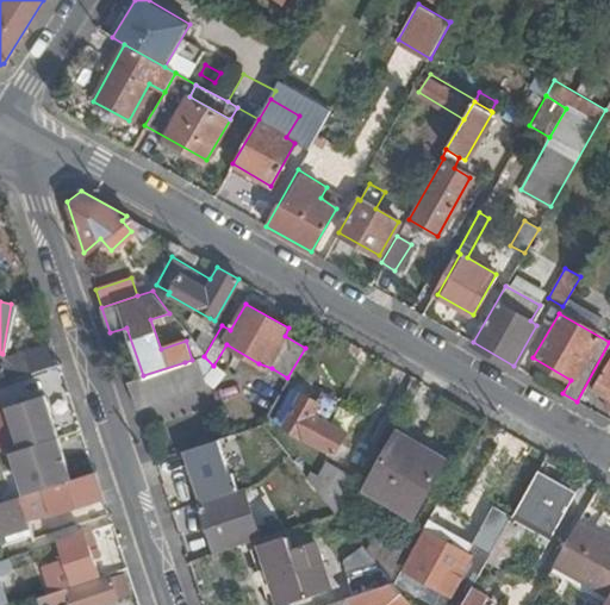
[(215,320),(210,318),(194,343),(204,356),(222,325),(215,320)]
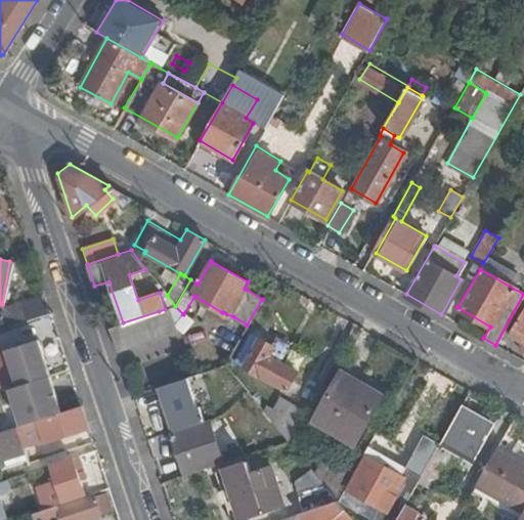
[(159,311),(163,325),(171,321),(180,319),(183,314),(175,306),(165,309),(159,311)]
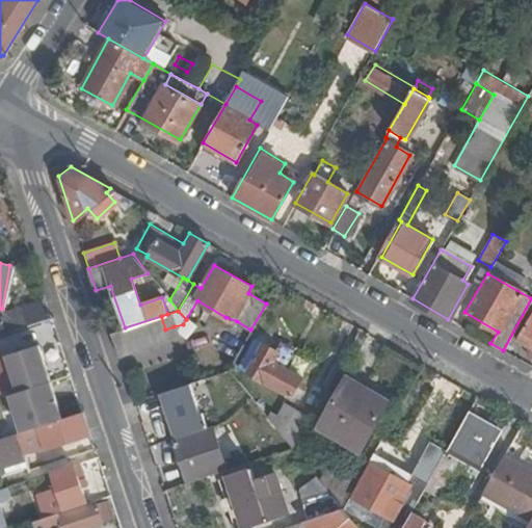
[(531,315),(520,338),(529,343),(526,348),(531,351),(531,315)]
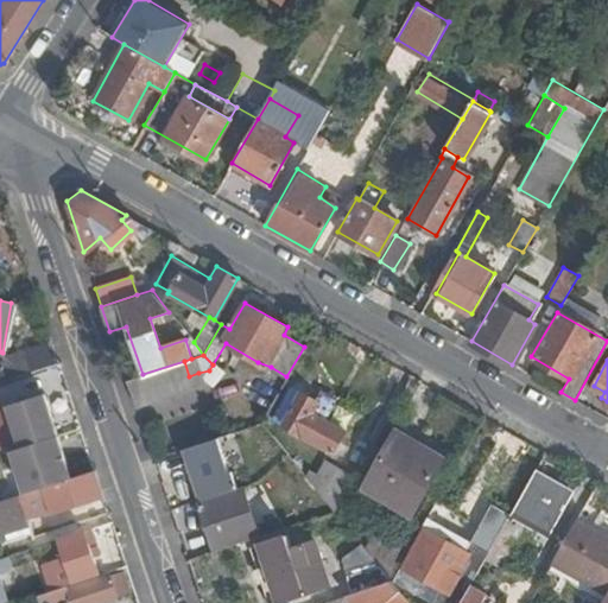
[(143,374),(126,380),(134,406),(202,383),(198,373),(189,376),(184,361),(143,374)]
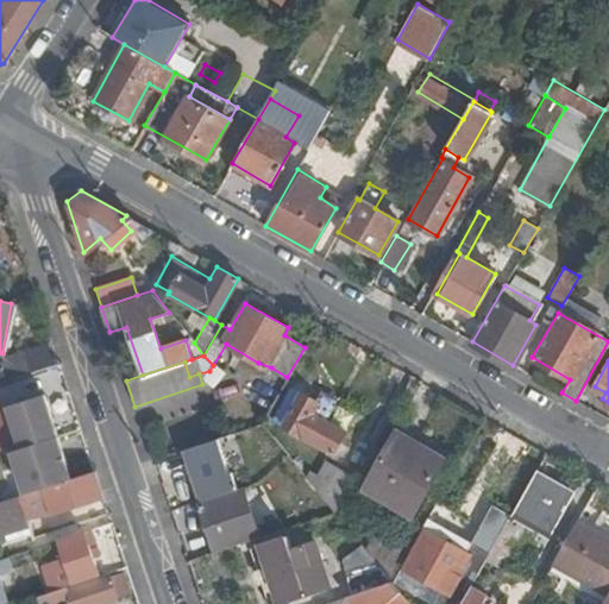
[(320,403),(293,388),(275,419),(332,450),(344,429),(327,420),(336,402),(325,396),(320,403)]
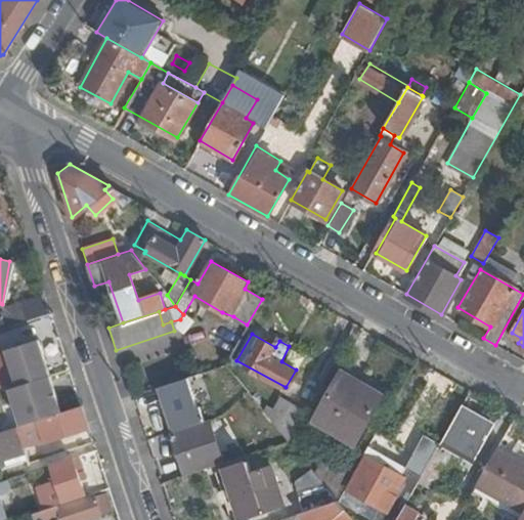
[(6,349),(18,385),(48,375),(35,339),(6,349)]
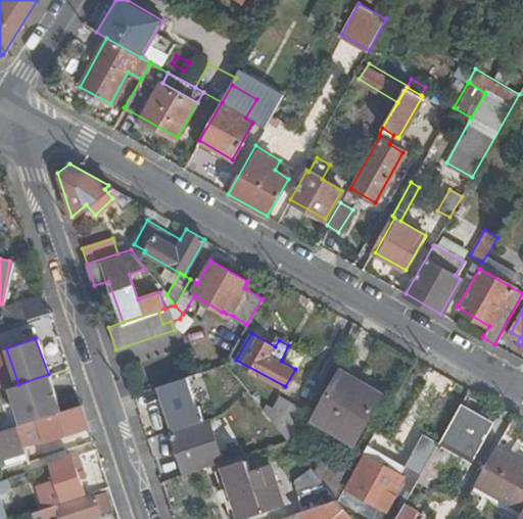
[(10,387),(19,424),(60,411),(48,374),(18,384),(10,387)]
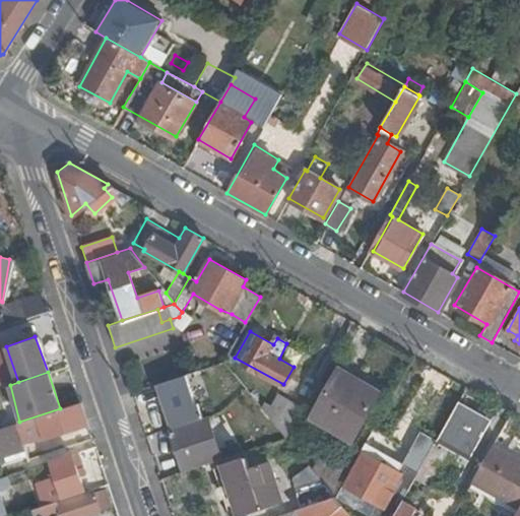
[(360,385),(338,372),(316,413),(337,427),(336,429),(349,437),(377,390),(362,381),(360,385)]
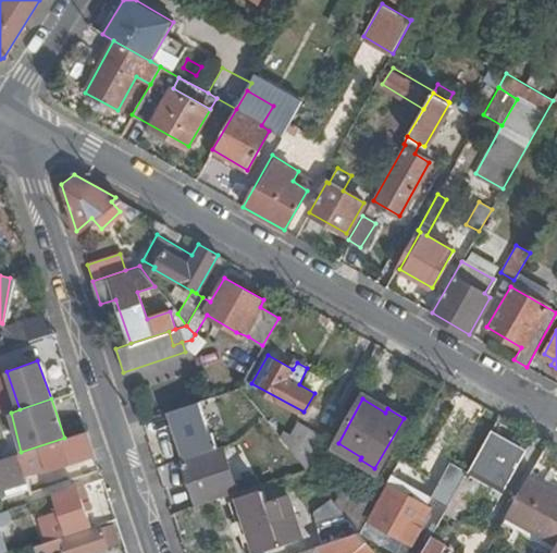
[(255,427),(249,431),(285,476),(306,469),(294,454),(289,456),(263,424),(267,421),(252,406),(244,414),(255,427)]
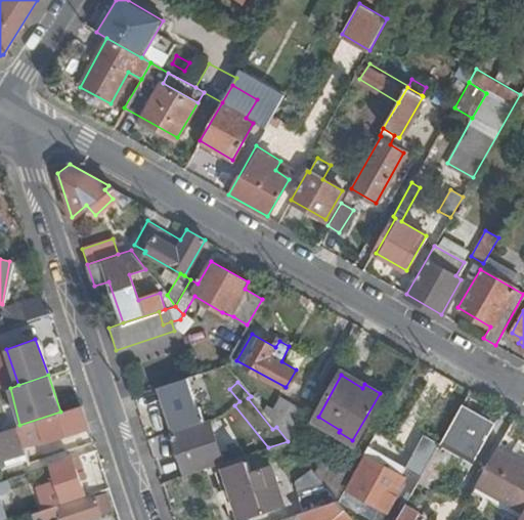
[(271,412),(268,418),(276,427),(288,441),(289,441),(304,414),(278,399),(271,412)]
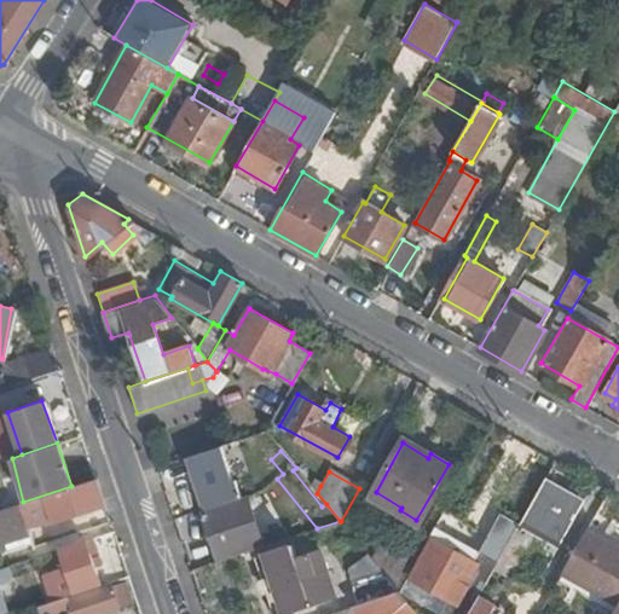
[(103,503),(94,478),(71,486),(23,502),(19,504),(27,526),(53,517),(53,520),(103,503)]
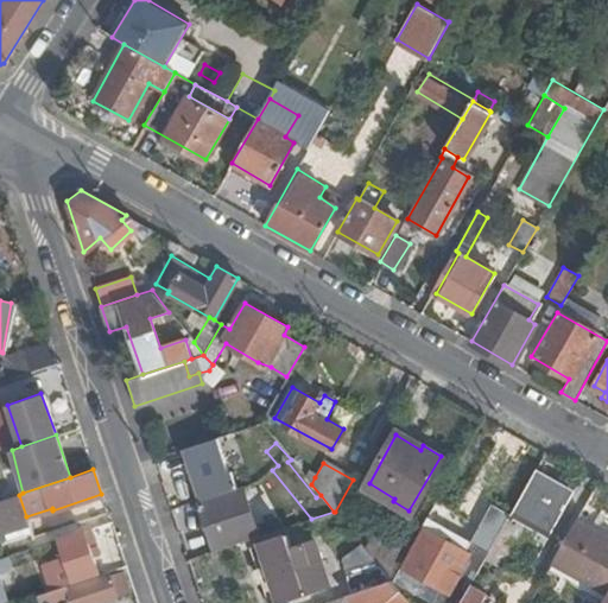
[(567,495),(530,475),(496,534),(508,540),(519,524),(543,537),(567,495)]
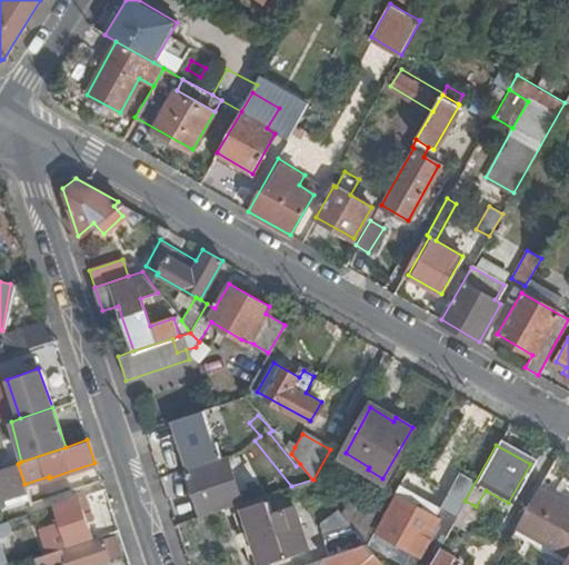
[(201,513),(239,499),(240,503),(265,495),(260,485),(238,492),(227,458),(188,472),(201,513)]
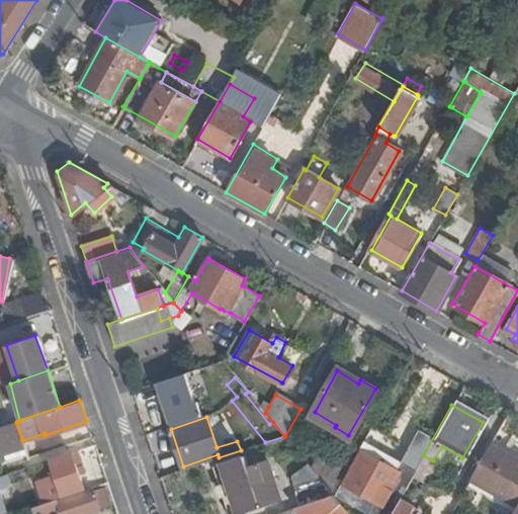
[(0,426),(0,453),(1,455),(26,451),(22,440),(16,422),(0,426)]
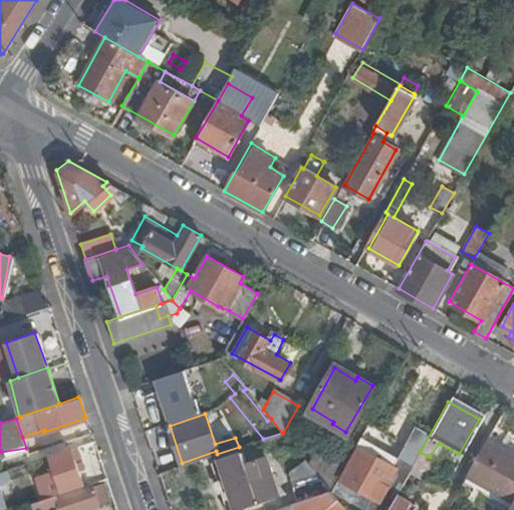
[(318,448),(309,465),(330,491),(335,484),(336,481),(356,445),(342,438),(332,455),(318,448)]
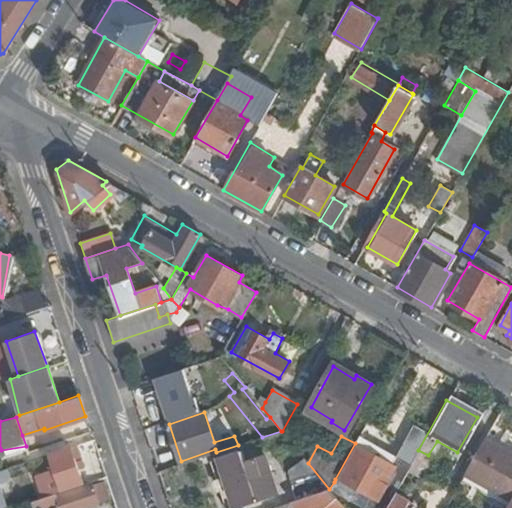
[(511,454),(481,439),(462,473),(511,499),(511,498),(511,454)]
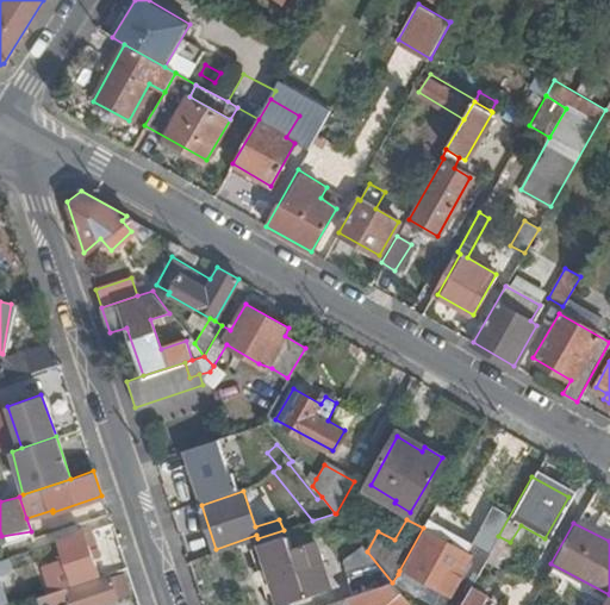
[(405,568),(456,597),(455,600),(461,604),(484,562),(427,529),(405,568)]
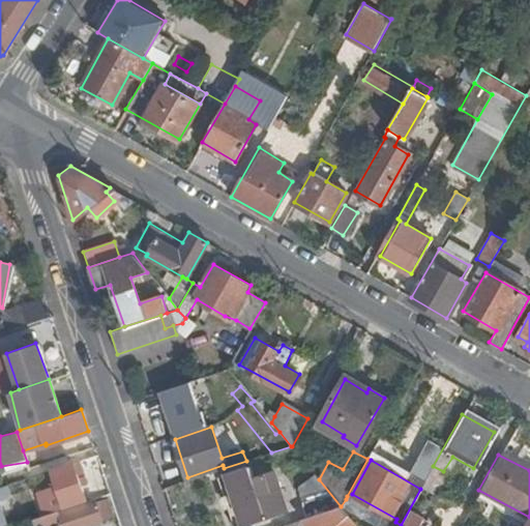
[(55,487),(37,493),(45,515),(57,510),(84,501),(80,489),(71,462),(50,469),(55,487)]
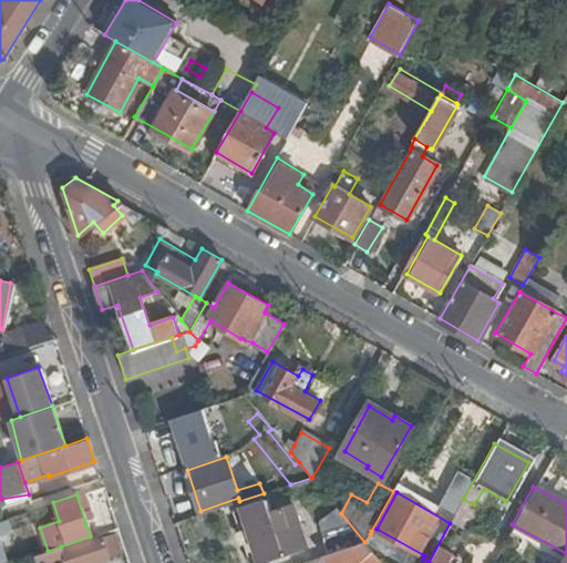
[(474,504),(463,499),(451,522),(464,530),(477,505),(474,504)]
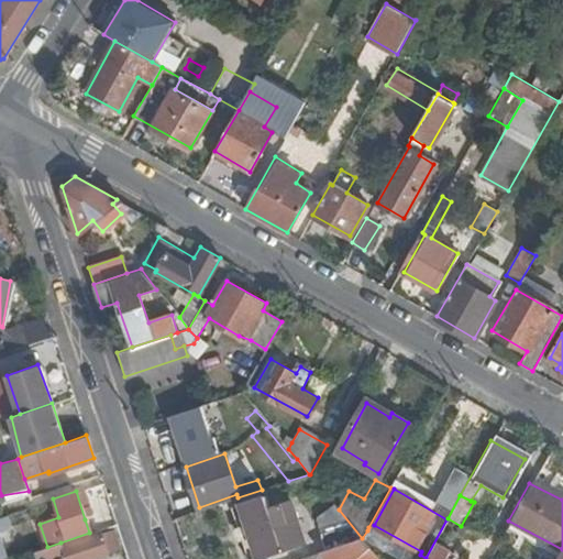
[(263,496),(242,503),(261,557),(302,544),(295,518),(279,524),(275,512),(269,513),(263,496)]
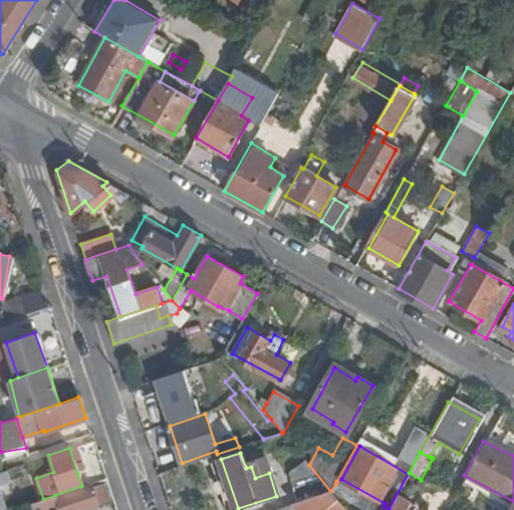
[(311,482),(295,487),(300,501),(302,501),(329,492),(330,491),(309,465),(305,460),(298,465),(311,482)]
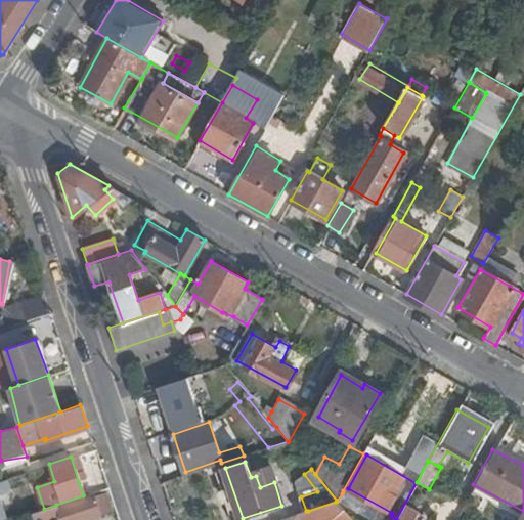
[(103,475),(79,483),(83,495),(107,486),(103,475)]
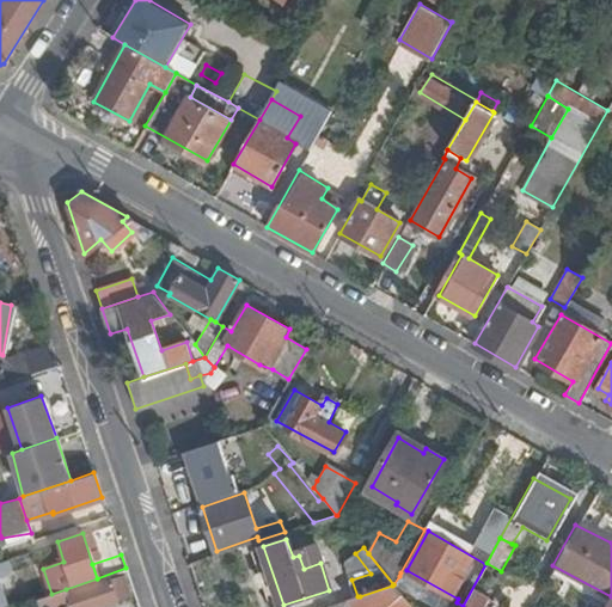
[(6,559),(0,560),(0,601),(6,600),(0,581),(0,576),(11,574),(6,559)]
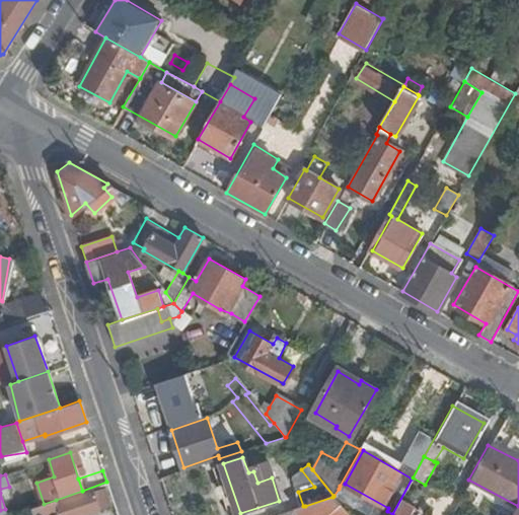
[(339,489),(334,496),(349,514),(392,514),(387,511),(378,514),(360,514),(344,495),(347,492),(340,486),(339,489)]
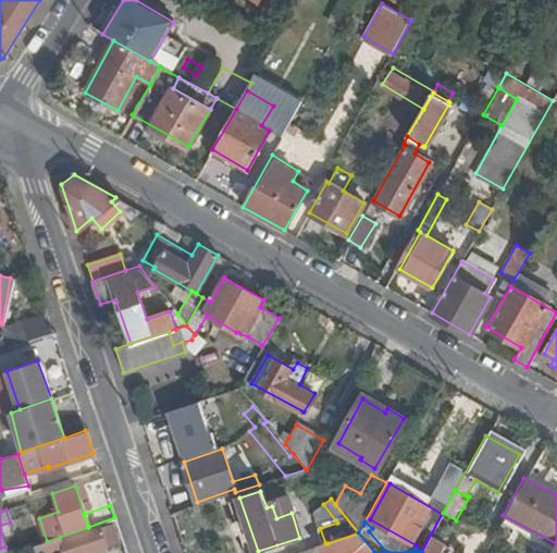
[(112,523),(60,540),(60,537),(47,541),(35,544),(37,552),(84,552),(118,541),(112,523)]
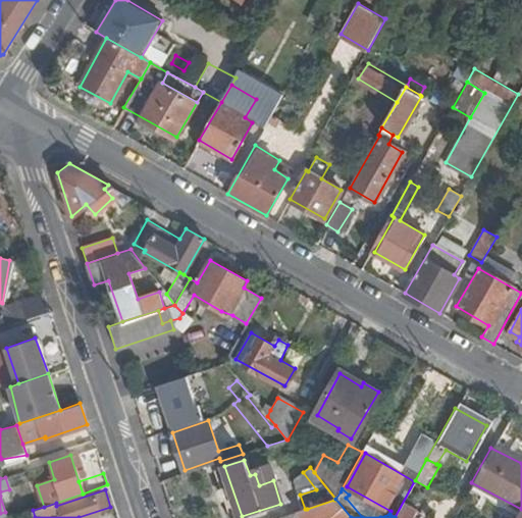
[(350,517),(334,500),(307,509),(313,517),(350,517)]
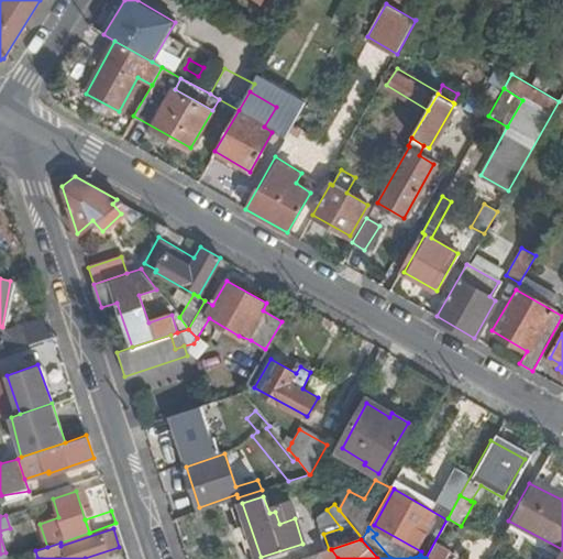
[(450,549),(438,541),(428,558),(444,558),(450,549)]
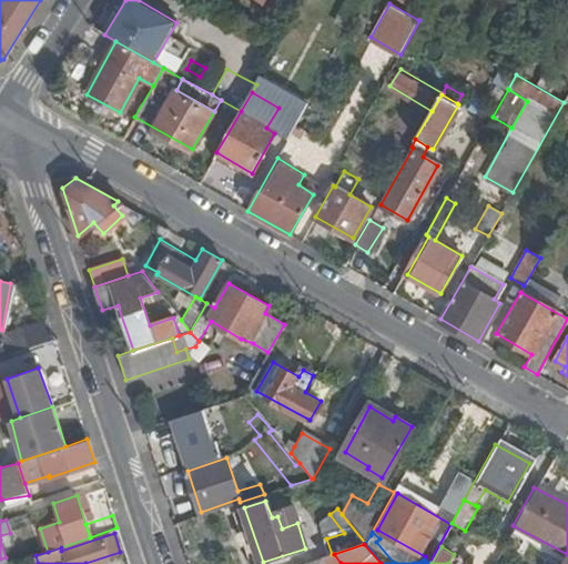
[(332,554),(305,563),(341,563),(334,554),(332,554)]
